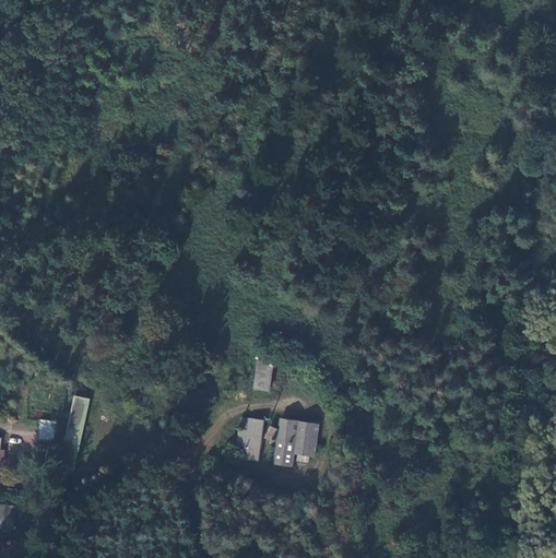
[(273,363),(256,360),(252,390),(269,392),(273,363)]
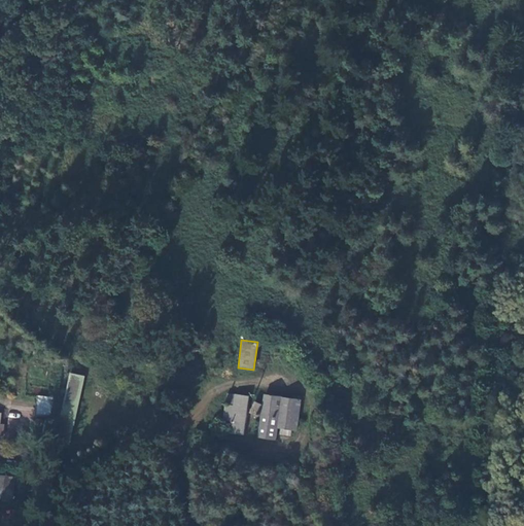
[(83,372),(70,369),(55,436),(67,439),(83,372)]
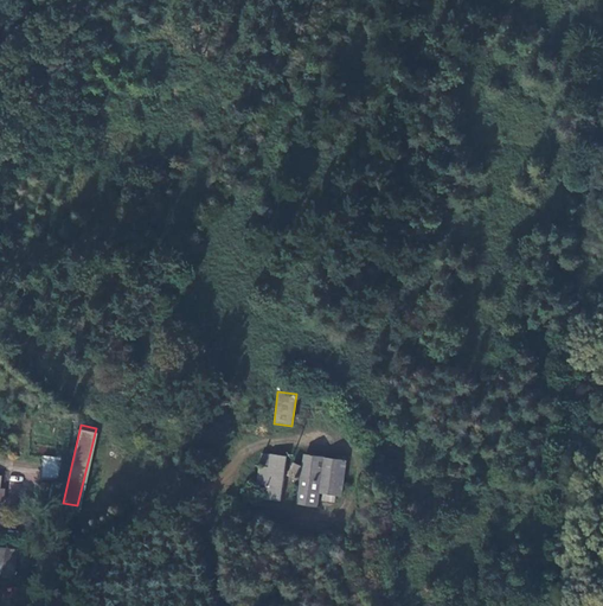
[(260,452),(258,465),(267,466),(269,453),(260,452)]
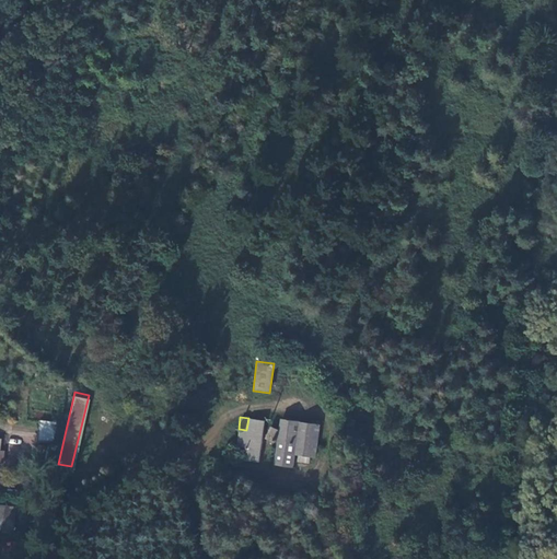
[(37,418),(34,440),(51,442),(54,420),(37,418)]
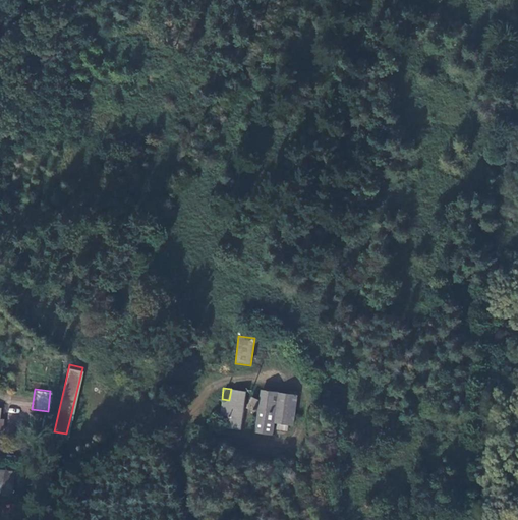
[(244,391),(231,389),(229,400),(222,399),(220,399),(218,414),(226,415),(224,427),(237,429),(244,391)]
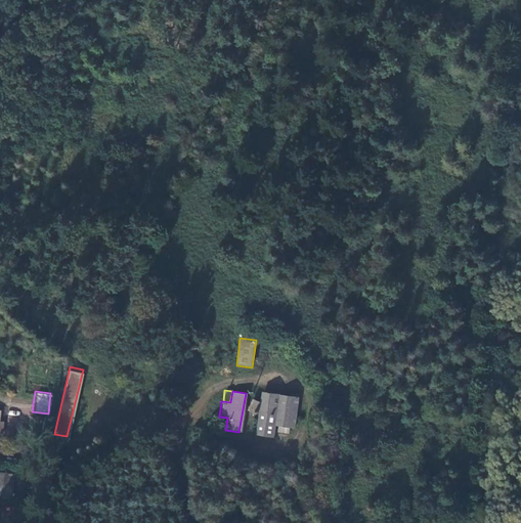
[(297,396),(263,391),(257,435),(273,437),(274,426),(277,426),(277,430),(288,431),(288,427),(293,427),(297,396)]
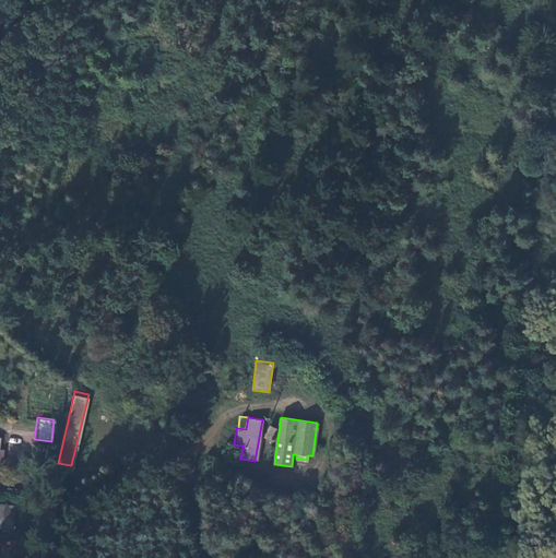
[(276,429),(270,426),(264,436),(271,439),(276,429)]
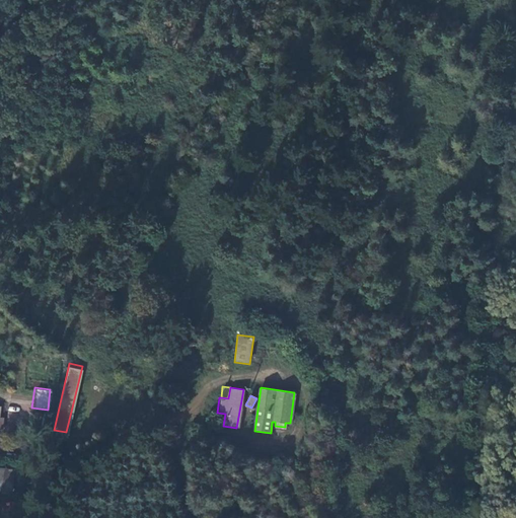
[(44,446),(42,459),(49,460),(51,447),(44,446)]
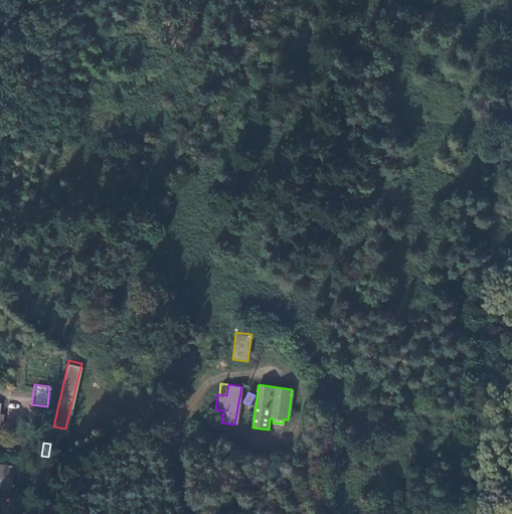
[(12,466),(0,465),(0,484),(10,486),(12,466)]
